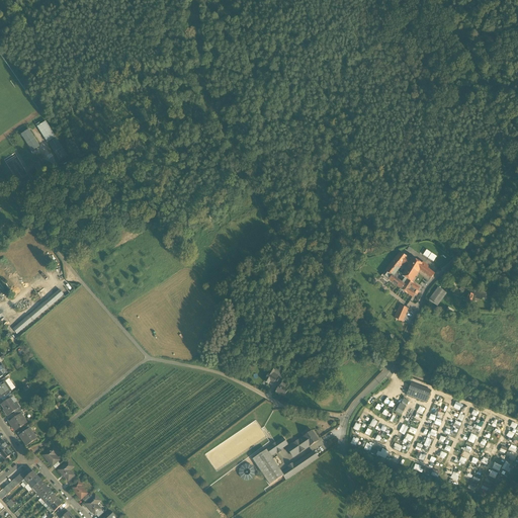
[(37,127),(47,143),(56,138),(46,122),(37,127)]
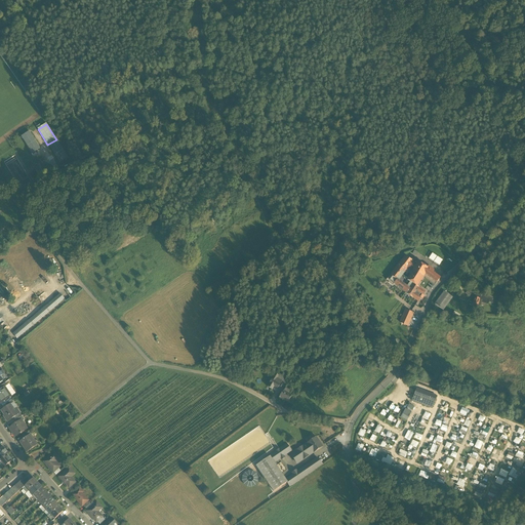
[(22,137),(32,154),(40,149),(30,132),(22,137)]
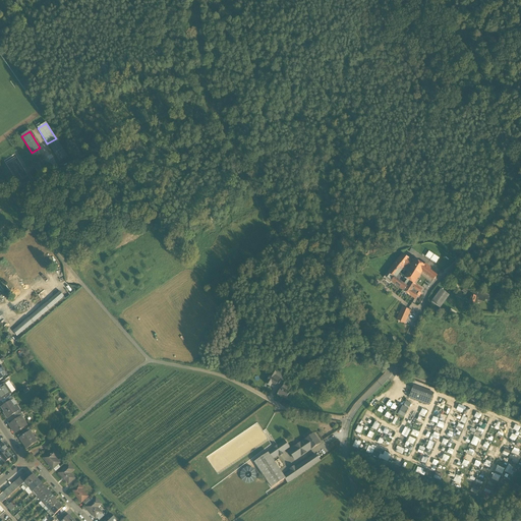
[(49,145),(59,161),(67,157),(57,140),(49,145)]
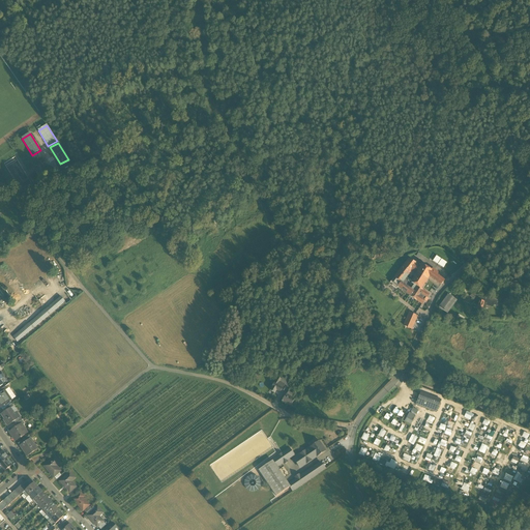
[(36,172),(39,179),(45,176),(41,170),(36,172)]
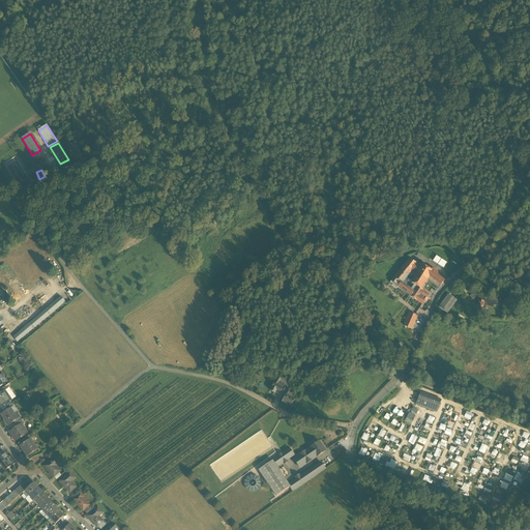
[(436,256),(433,261),(443,268),(446,263),(436,256)]
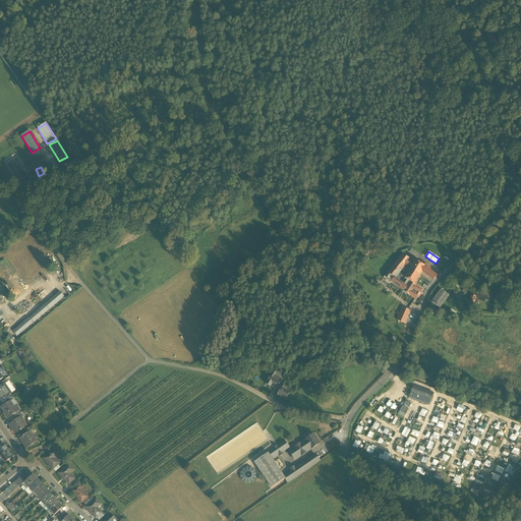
[(414,262),(408,258),(402,255),(396,263),(402,267),(408,271),(410,268),(414,262)]
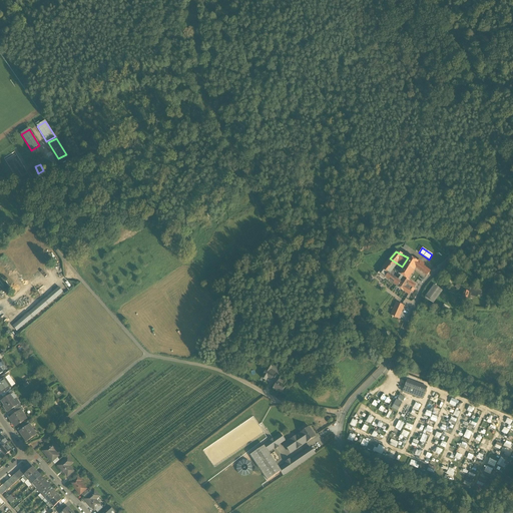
[(414,271),(415,269),(426,277),(430,273),(422,267),(417,263),(418,263),(417,262),(408,257),(408,258),(404,264),(414,271)]
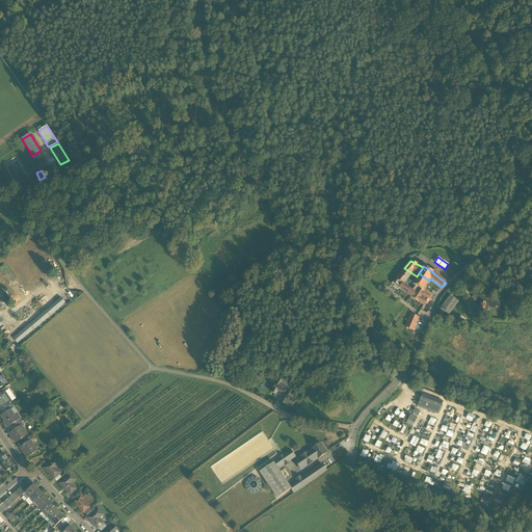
[(403,284),(403,285),(409,276),(408,275),(410,272),(404,268),(395,280),(402,285),(403,284)]
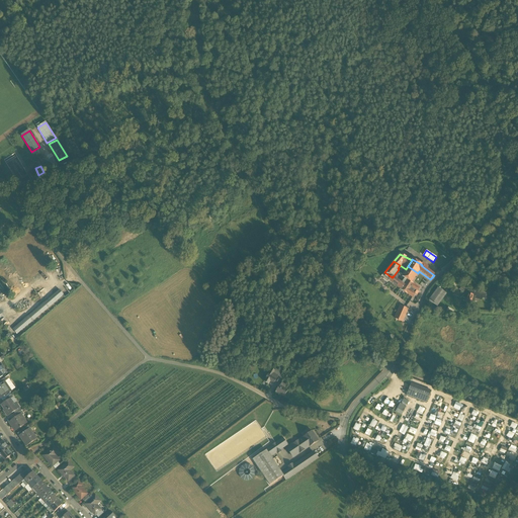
[(419,287),(414,284),(412,282),(411,283),(402,276),(406,270),(406,269),(400,265),(398,268),(399,269),(393,277),(405,285),(401,290),(407,294),(412,297),(415,293),(417,294),(418,292),(416,291),(419,287)]
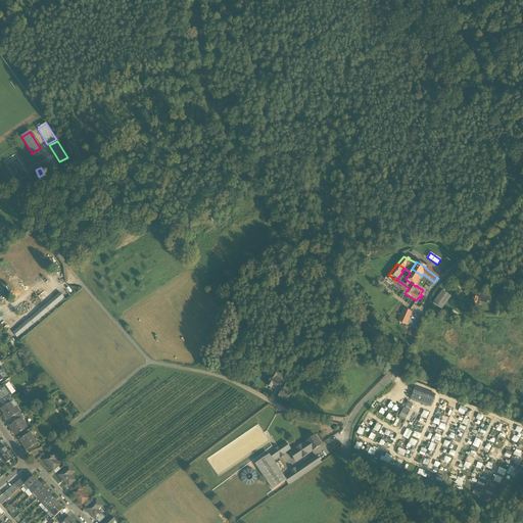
[(406,279),(415,286),(416,285),(422,276),(412,269),(410,272),(410,273),(406,279)]
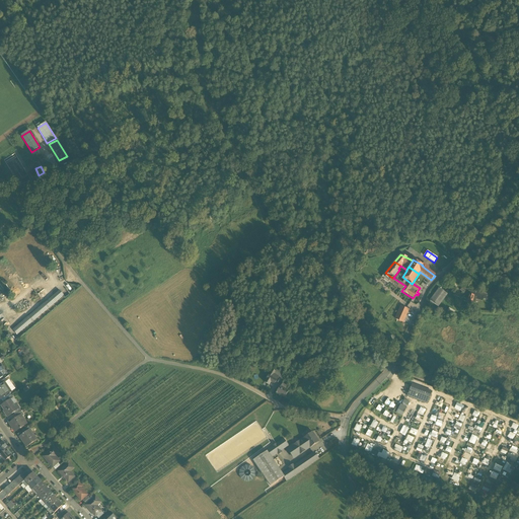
[(382,278),(388,283),(389,281),(392,278),(385,273),(382,277),(382,278)]
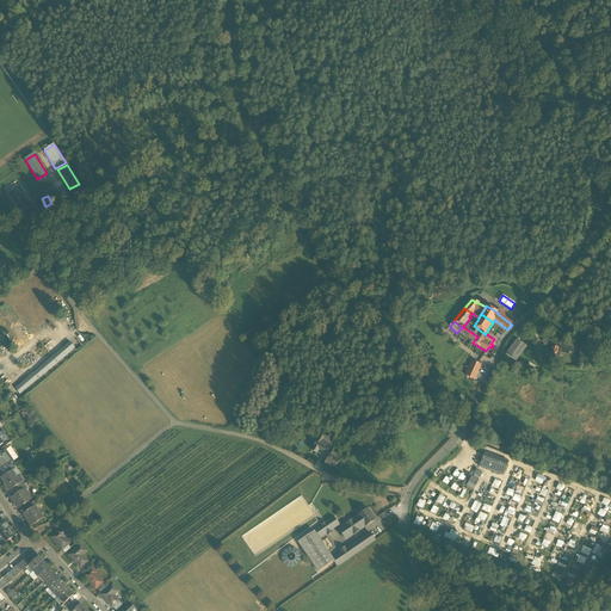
[(458,331),(473,343),(477,337),(463,327),(463,326),(462,327),(458,331)]
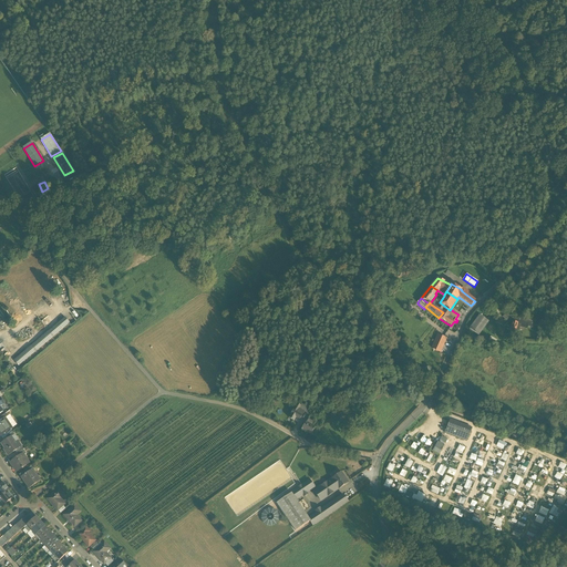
[(470,329),(478,336),(490,322),(488,322),(481,316),(470,329)]
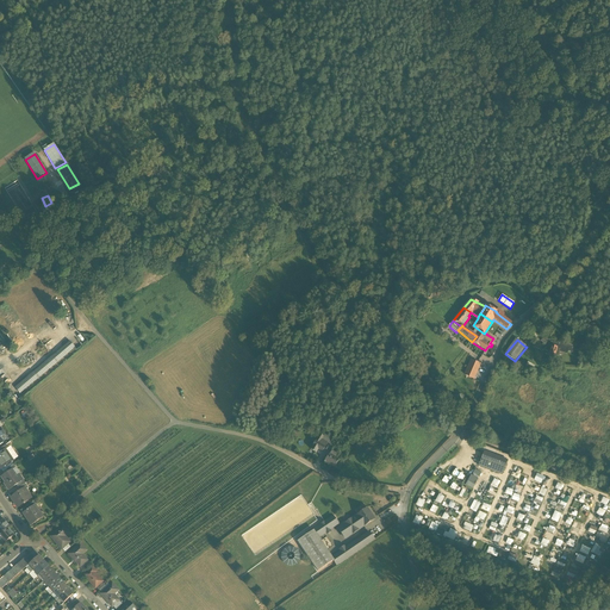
[(556,352),(567,354),(568,352),(573,353),(574,347),(573,347),(573,344),(558,341),(558,344),(551,343),(551,347),(556,348),(556,352)]
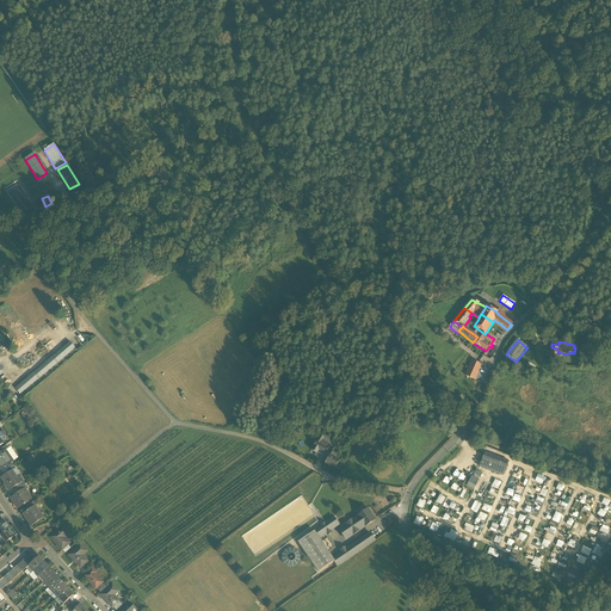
[(481,364),(471,360),(464,376),(474,380),(481,364)]
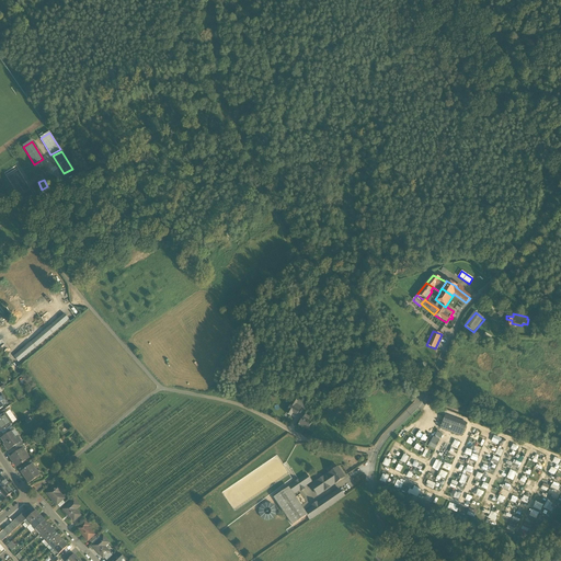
[(492,338),(485,333),(482,339),(489,343),(492,338)]
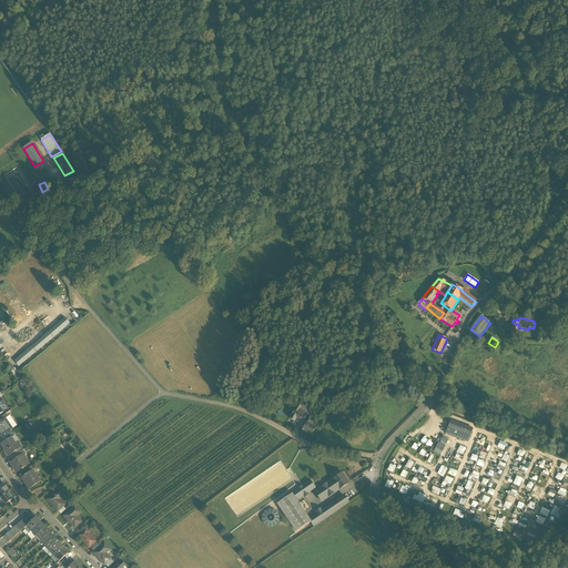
[(288,418),(294,422),(296,418),(300,421),(303,416),(297,413),(294,411),(288,418)]
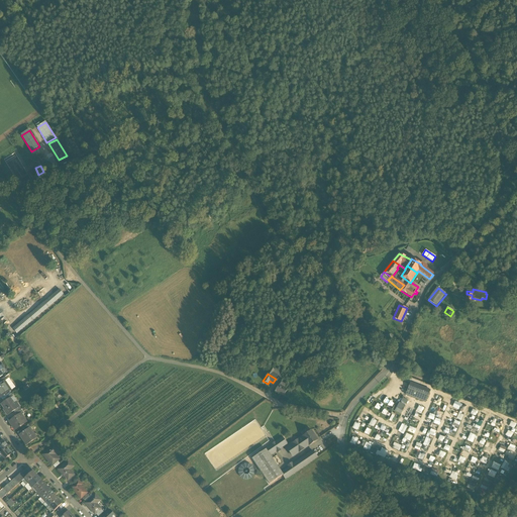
[(0,396),(1,397),(5,395),(14,388),(10,383),(7,385),(4,381),(1,383),(0,384),(0,396)]
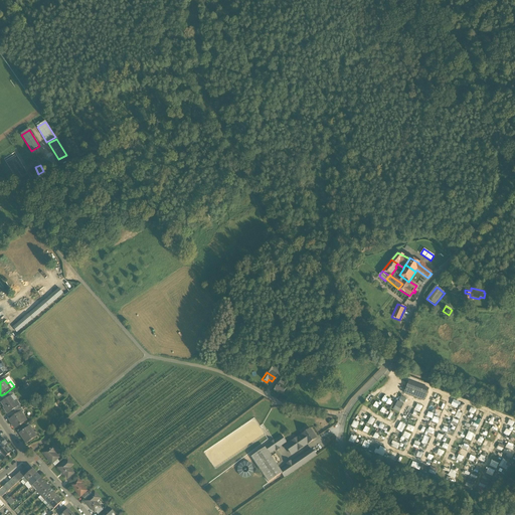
[(421,398),(424,399),(428,389),(418,385),(418,386),(408,382),(404,393),(421,399),(421,398)]
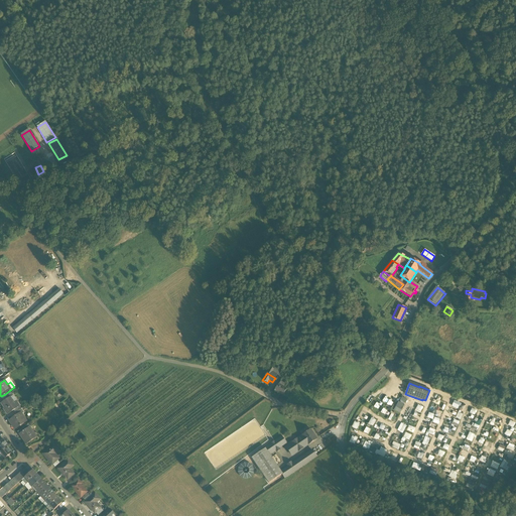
[(287,389),(284,387),(278,384),(274,390),(274,391),(278,394),(279,393),(282,395),(287,389)]
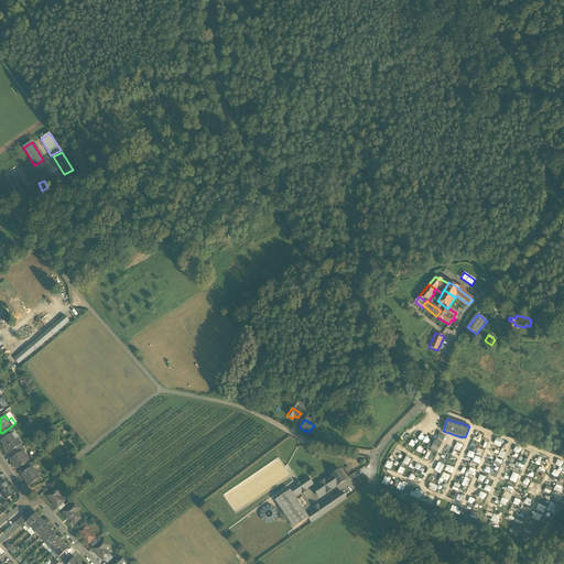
[(438,433),(431,448),(438,452),(446,436),(438,433)]
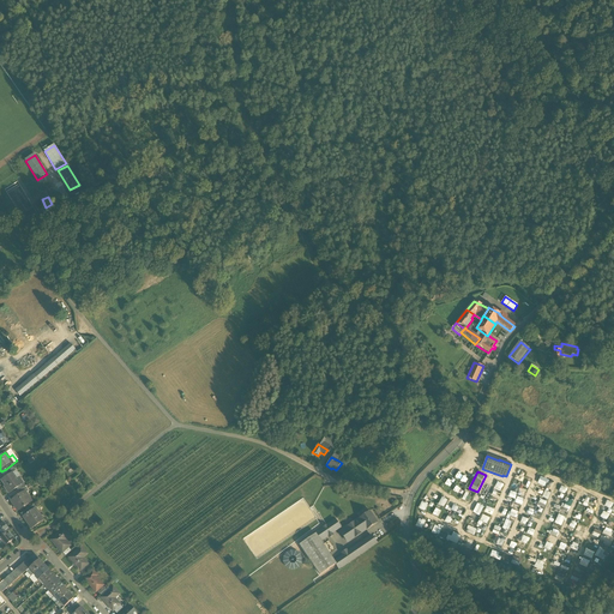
[(4,486),(8,493),(16,488),(23,483),(19,477),(17,480),(12,474),(12,473),(8,475),(4,479),(1,480),(5,486),(4,486)]
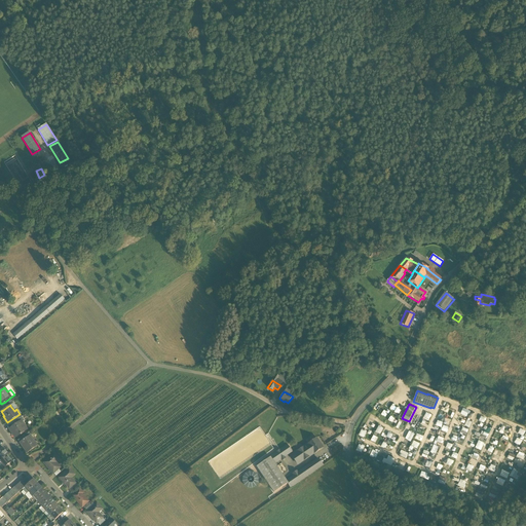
[(13,433),(16,437),(24,431),(22,428),(25,426),(21,420),(17,423),(9,428),(12,434),(13,433)]
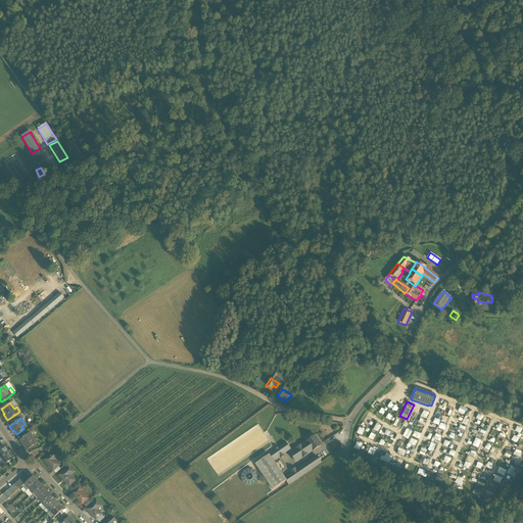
[(378,432),(382,425),(376,423),(373,429),(378,432)]
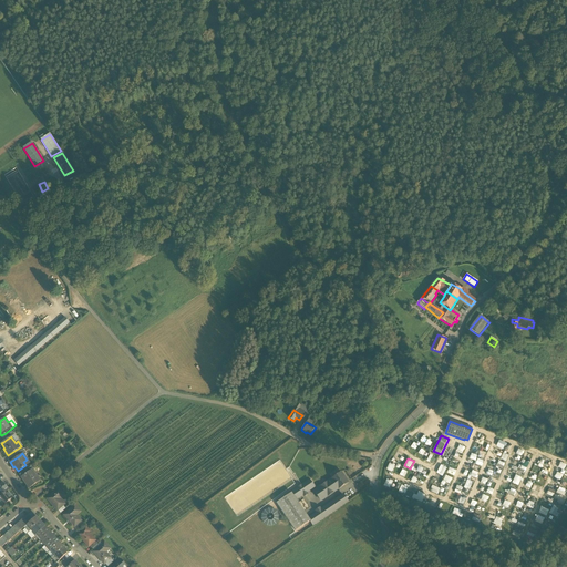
[(496,465),(503,468),(505,463),(498,460),(496,465)]
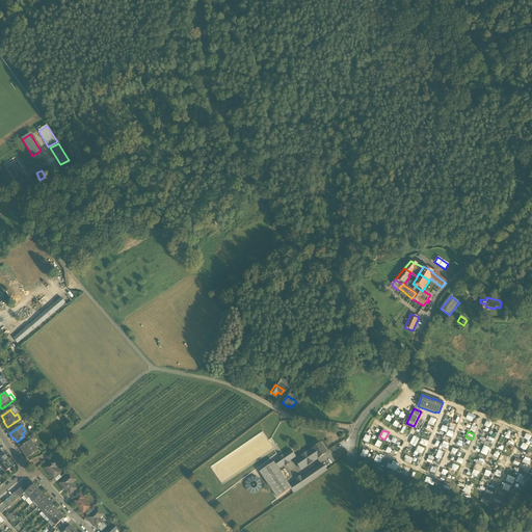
[(490,431),(487,439),(494,442),(497,433),(490,431)]
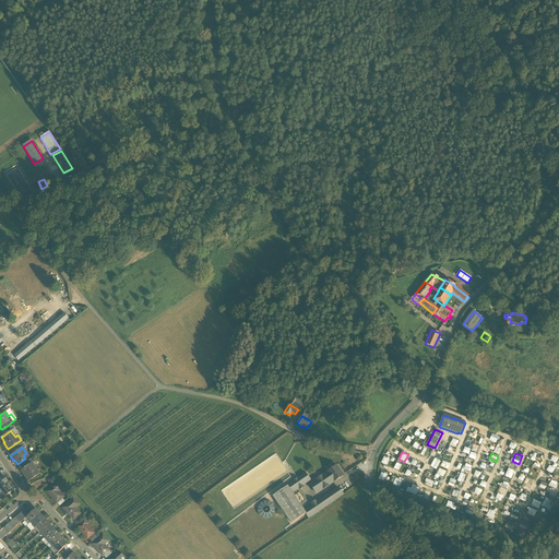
[(430,466),(437,470),(441,461),(435,458),(430,466)]
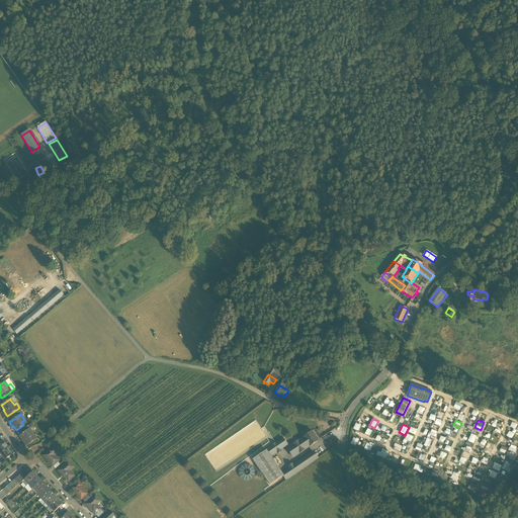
[(408,431),(415,435),(417,430),(411,426),(408,431)]
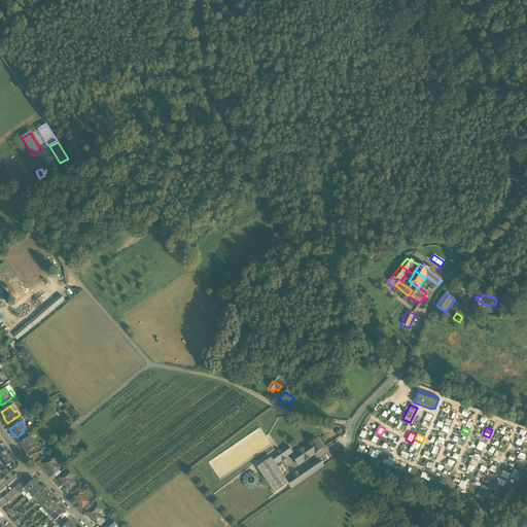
[(20,444),(27,454),(37,447),(34,442),(31,445),(27,438),(20,444)]
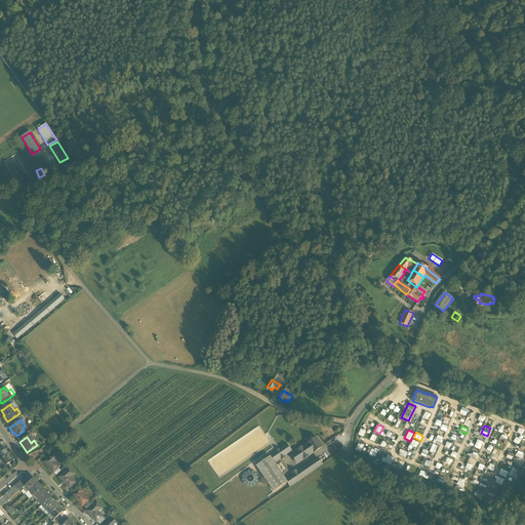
[(311,448),(314,452),(321,447),(316,439),(308,444),(311,448)]
